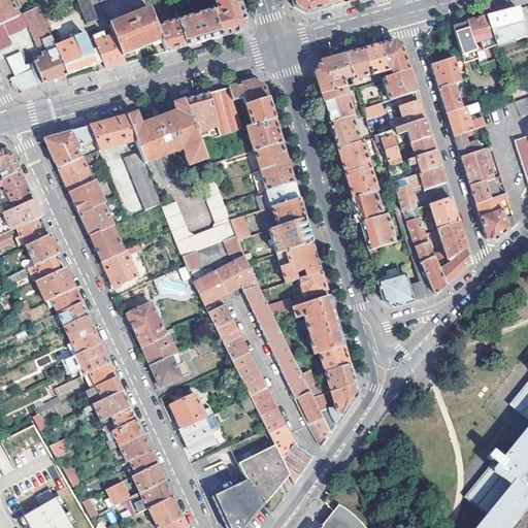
[(10,0),(0,0),(0,25),(19,17),(10,0)]
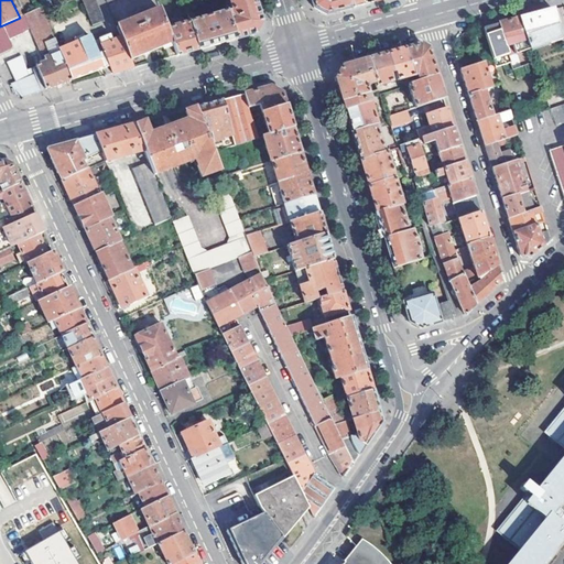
[(84,0),(95,24),(105,21),(96,0),(84,0)]
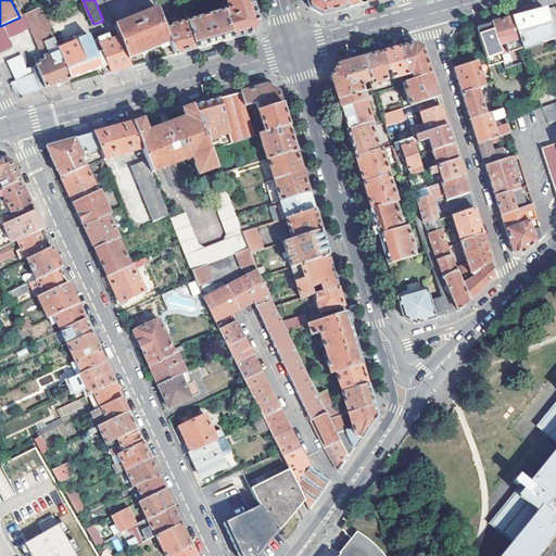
[(254,27),(257,22),(254,12),(250,0),(225,0),(228,10),(224,11),(231,38),(251,34),(254,27)]
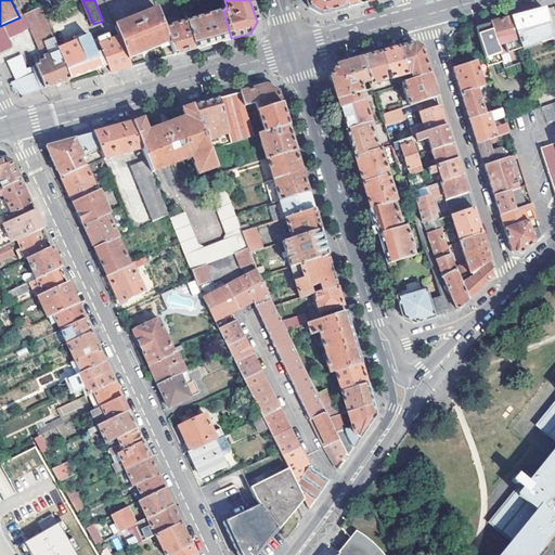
[(321,13),(346,7),(343,0),(307,0),(308,2),(310,7),(315,10),(321,13)]
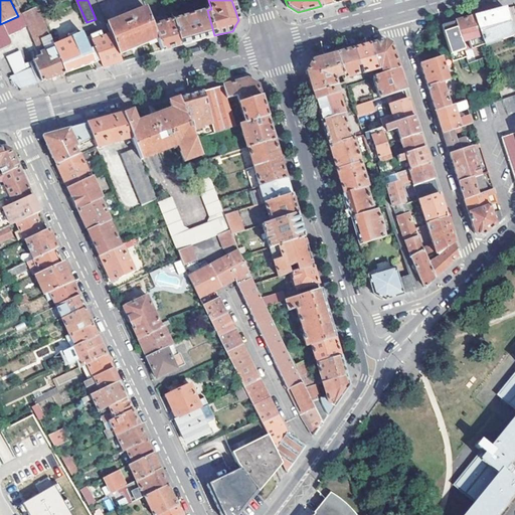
[(0,48),(10,44),(11,42),(8,35),(28,26),(42,57),(33,60),(35,67),(26,71),(20,51),(6,57),(14,75),(10,77),(13,86),(21,90),(51,78),(65,73),(54,46),(37,7),(18,16),(0,24),(0,48)]
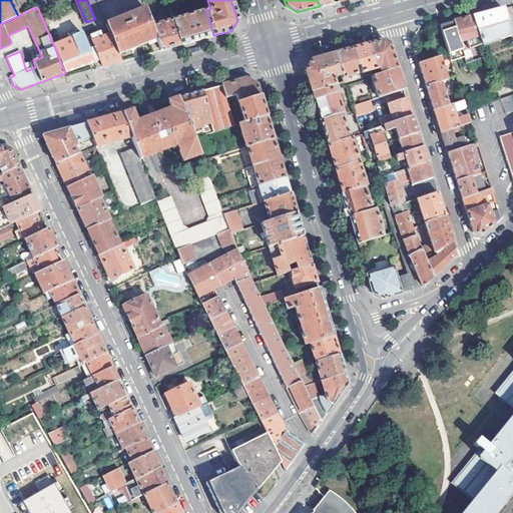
[(110,34),(117,51),(132,45),(156,36),(153,26),(145,7),(106,23),(110,34)]
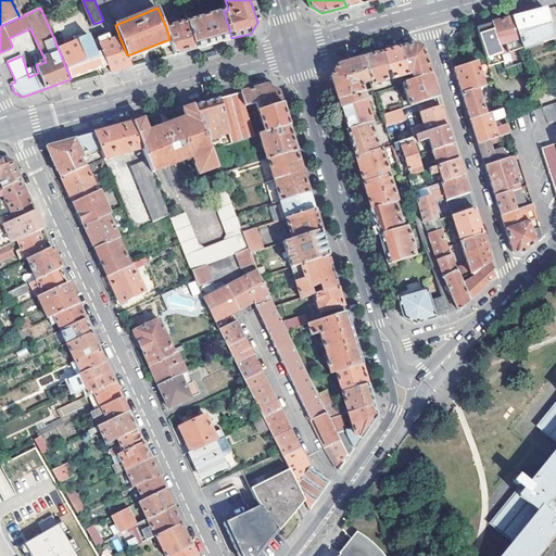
[(554,38),(544,8),(517,15),(510,17),(522,50),(554,38)]
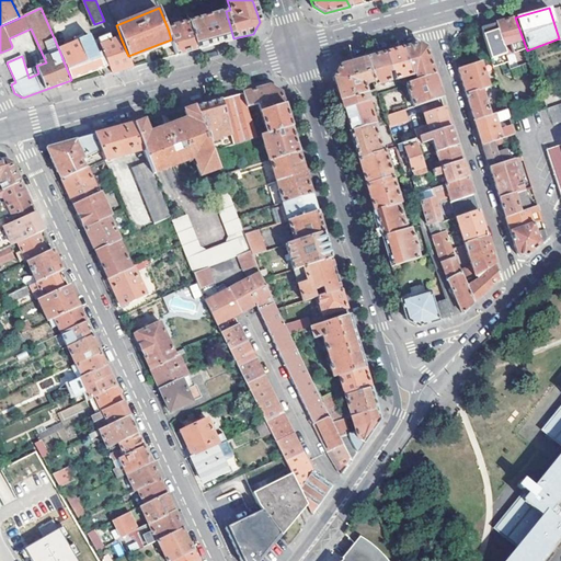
[(233,38),(226,11),(187,23),(197,49),(217,43),(233,38)]
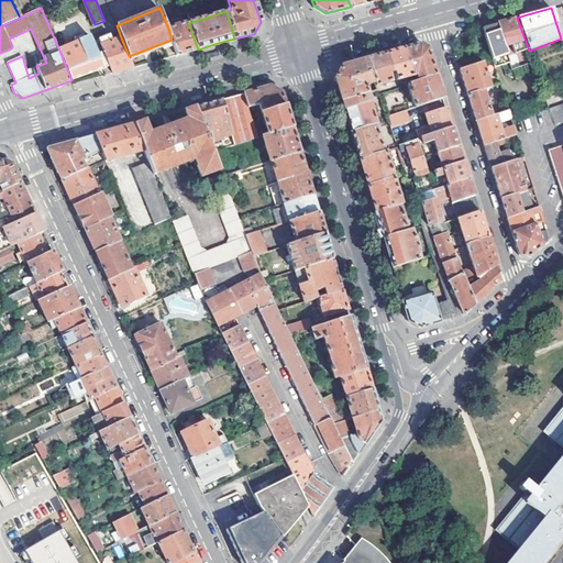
[(515,55),(529,51),(517,18),(510,20),(496,23),(504,47),(506,47),(511,45),(515,55)]
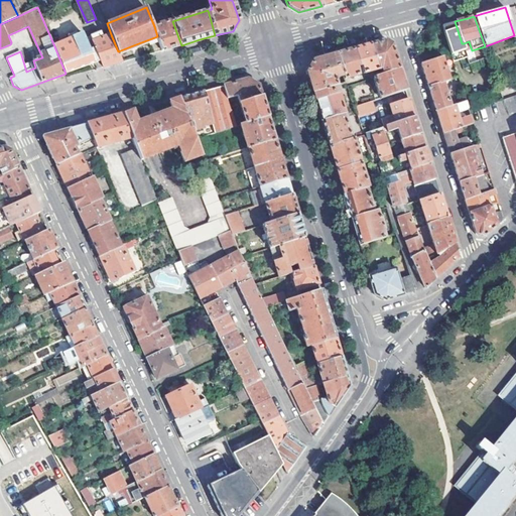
[(158,38),(163,50),(171,47),(181,45),(172,21),(154,26),(157,36),(158,38)]
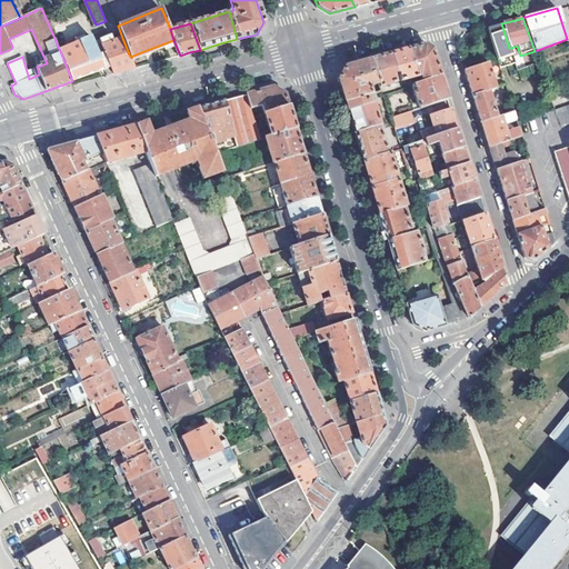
[(487,28),(500,68),(516,63),(511,48),(509,48),(501,23),(487,28)]
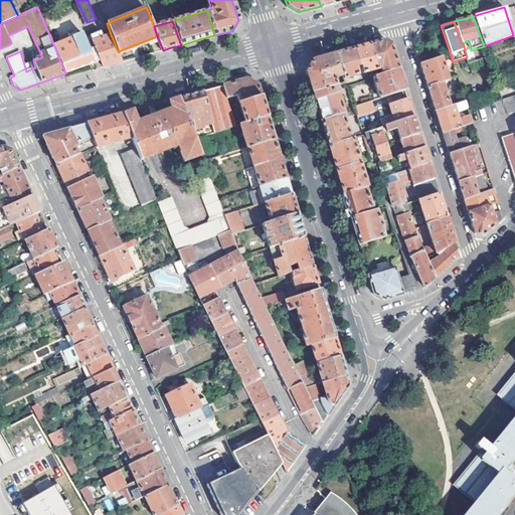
[(66,35),(68,40),(77,36),(75,31),(66,35)]
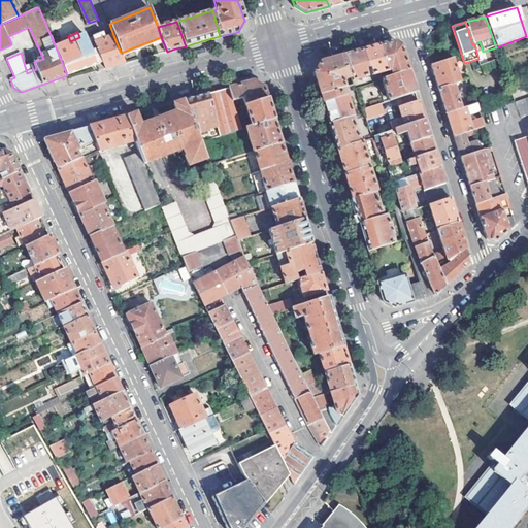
[(67,75),(97,65),(92,52),(87,39),(85,35),(79,37),(70,41),(56,47),(67,75)]
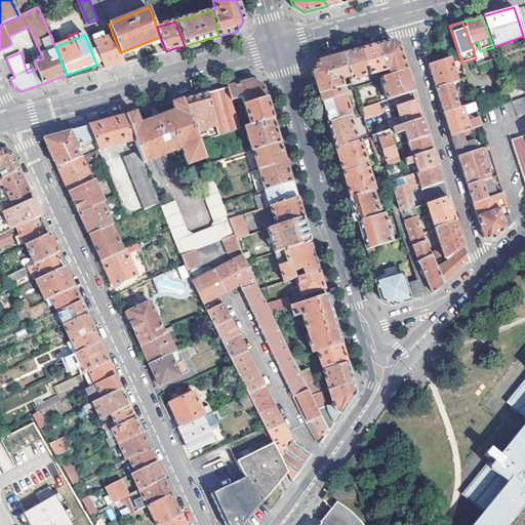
[(113,35),(95,41),(97,48),(103,62),(106,68),(114,66),(120,64),(124,63),(121,55),(120,52),(113,35)]
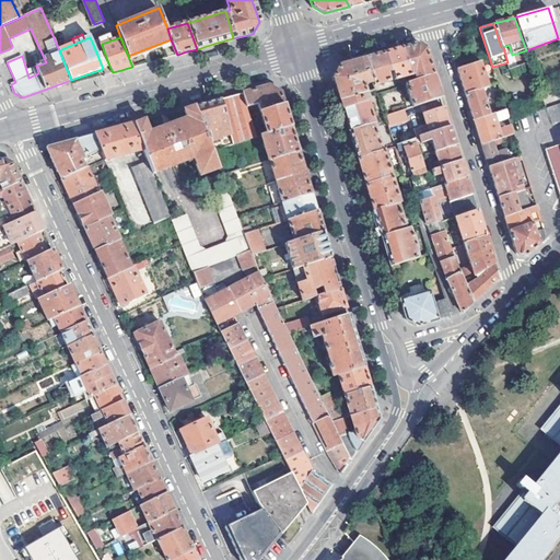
[(102,44),(100,39),(92,42),(97,55),(104,51),(102,44)]
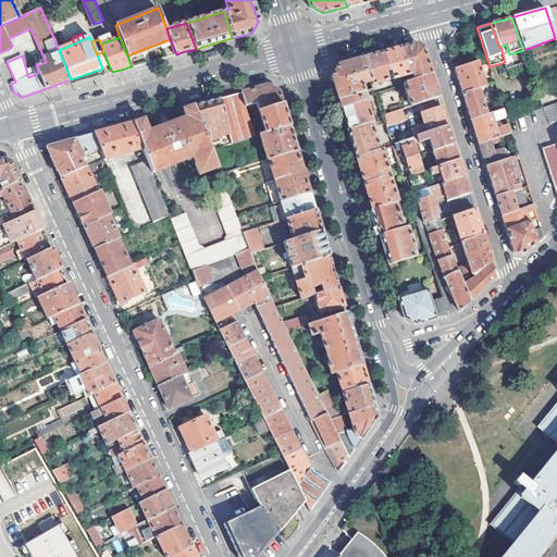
[(171,41),(170,39),(144,49),(127,56),(128,59),(171,41)]
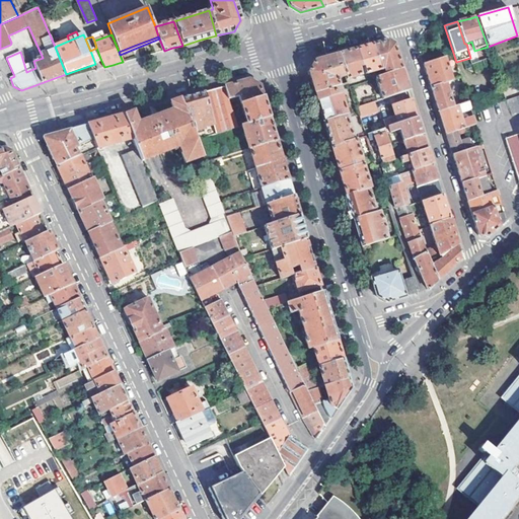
[(383,43),(373,46),(380,70),(383,72),(384,76),(402,70),(395,48),(385,42),(383,43)]
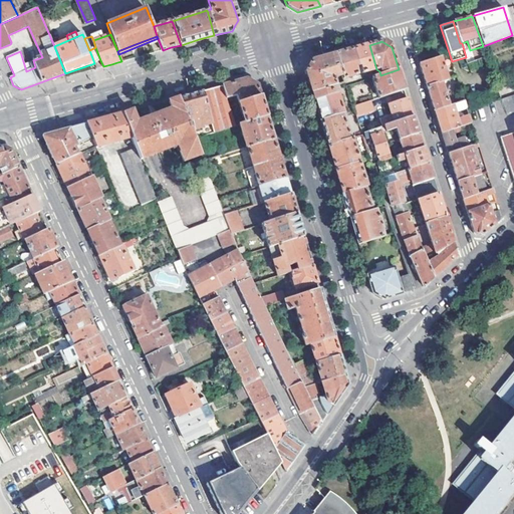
[(353,49),(358,67),(360,66),(362,73),(367,73),(368,69),(371,71),(376,69),(369,45),(355,49),(353,49)]
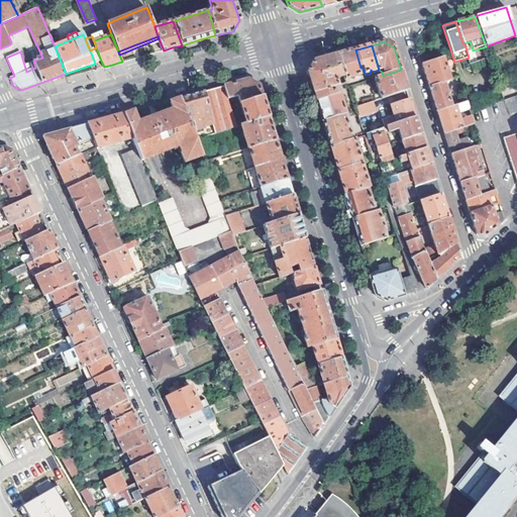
[(96,47),(90,50),(95,64),(101,61),(96,47)]
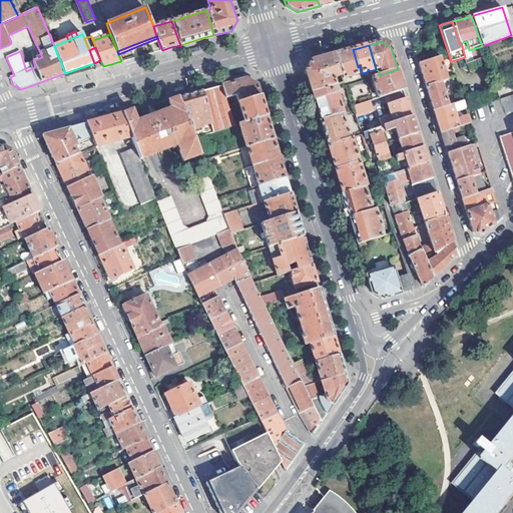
[(343,75),(344,78),(350,77),(351,74),(353,76),(357,74),(356,67),(358,67),(353,49),(350,50),(336,54),(343,75)]
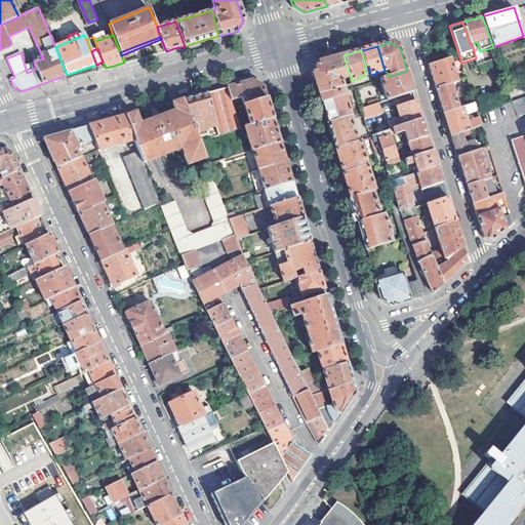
[(318,89),(319,94),(342,87),(340,80),(351,77),(344,55),(324,62),(319,63),(313,73),(318,89)]
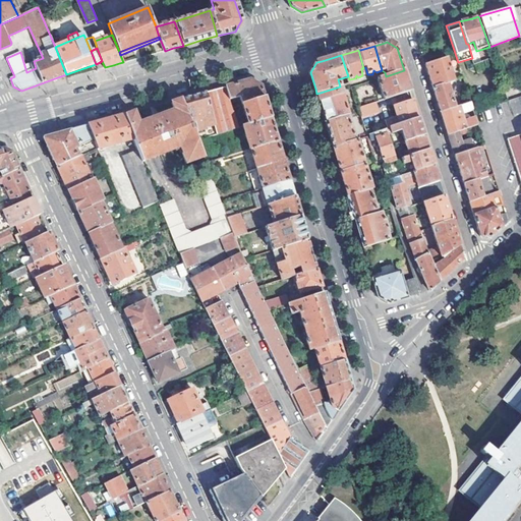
[(447,57),(425,64),(433,88),(455,81),(447,57)]
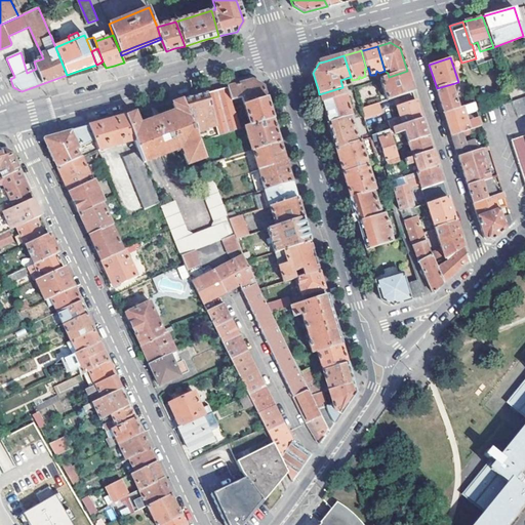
[(379,95),(381,102),(413,91),(410,81),(407,71),(389,77),(380,80),(385,94),(379,95)]
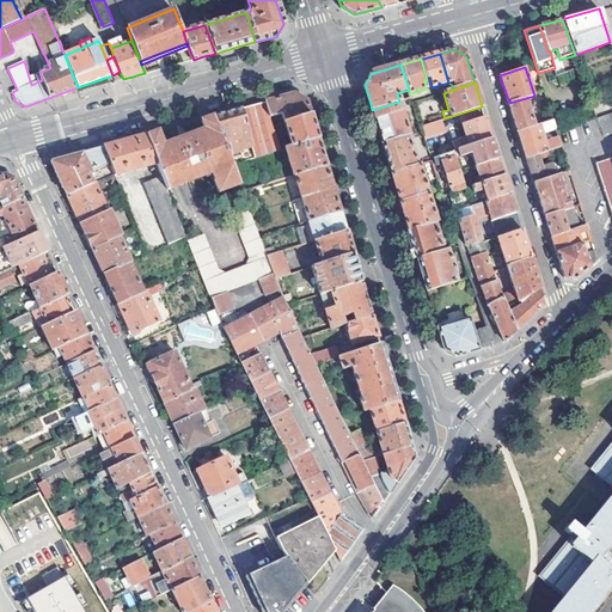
[(534,96),(509,103),(513,117),(518,132),(534,126),(527,104),(536,102),(537,105),(549,103),(545,92),(534,96)]
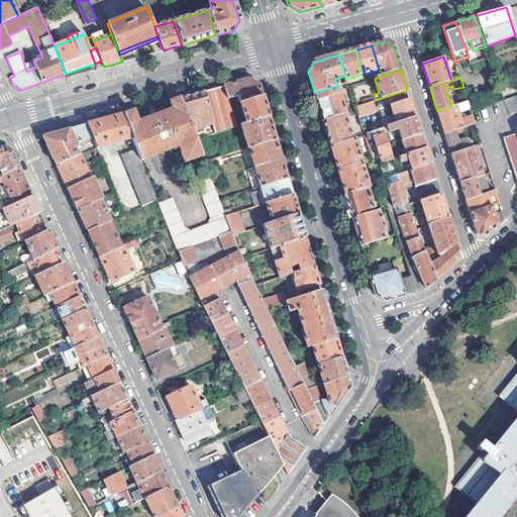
[(228,98),(236,95),(239,103),(262,96),(261,91),(260,87),(248,80),(225,86),(228,98)]
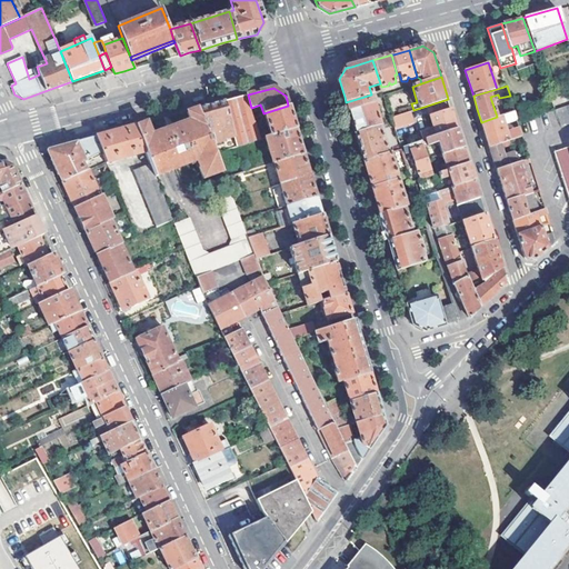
[(233,137),(236,146),(259,139),(253,117),(251,108),(248,95),(245,96),(225,101),(233,137)]
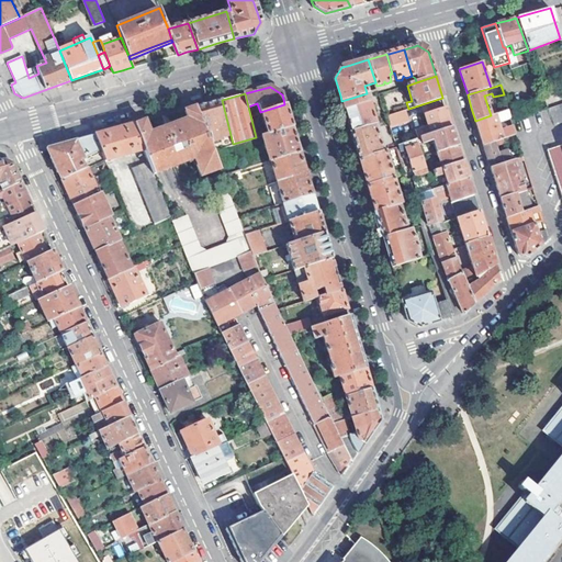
[(344,107),(351,132),(375,125),(367,93),(341,101),(344,107)]
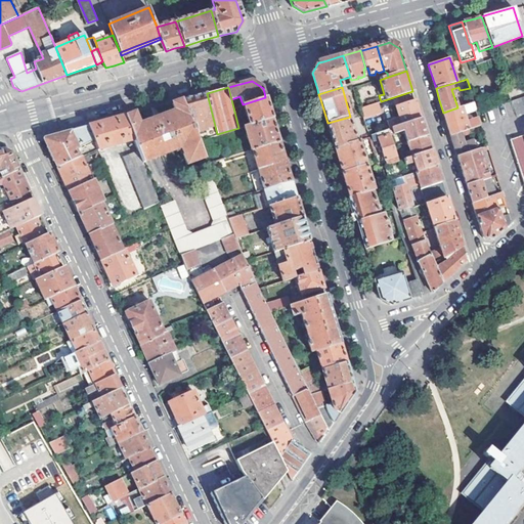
[(183,100),(192,125),(194,124),(198,132),(207,130),(207,128),(215,126),(207,93),(189,98),(183,100)]
